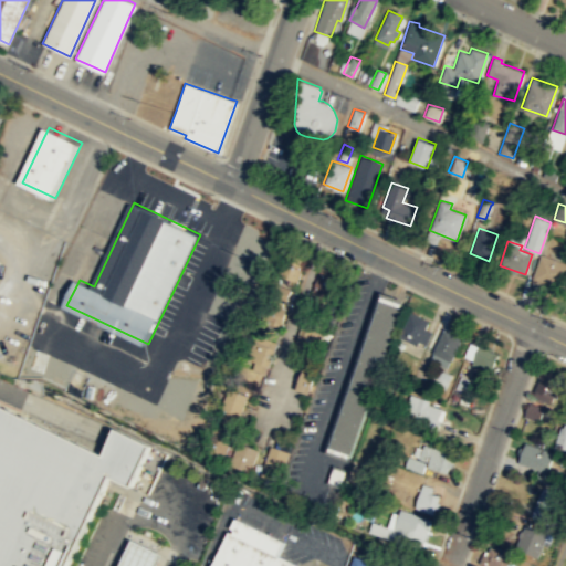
[(279,274),(296,281),(304,259),(289,252),(279,274)]
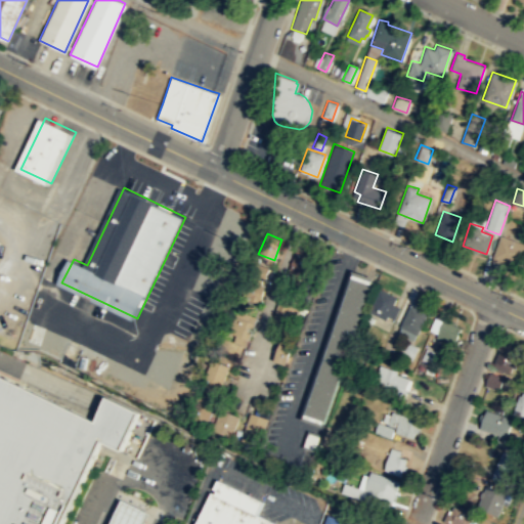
[(491,260),(500,234),(523,243),(523,259),(523,262),(520,265),(500,259),(499,263),(491,260)]
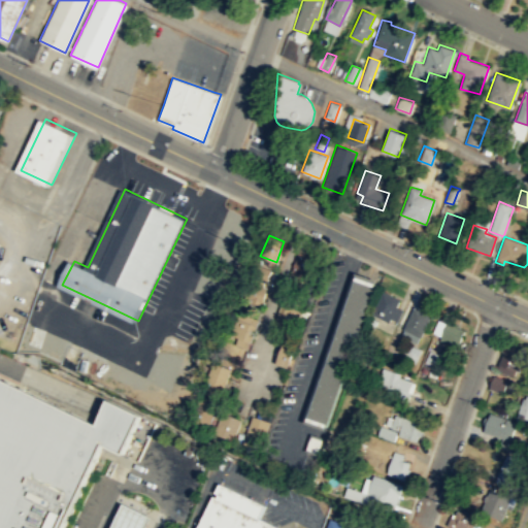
[(321,254),(300,245),(289,274),(311,282),(321,254)]
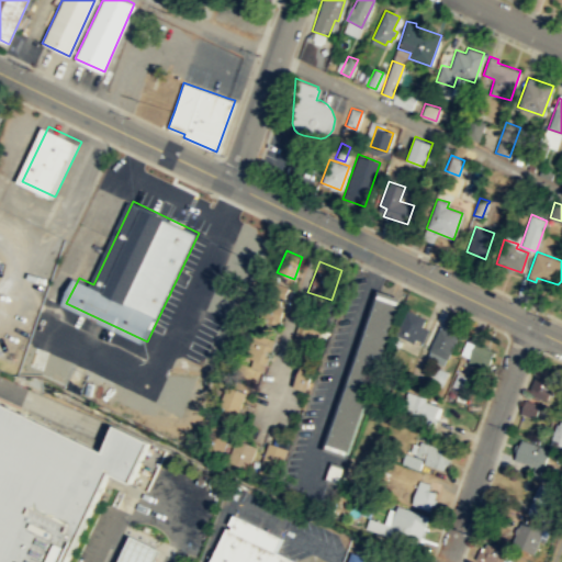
[(287,287),(283,298),(268,291),(271,280),(287,287)]
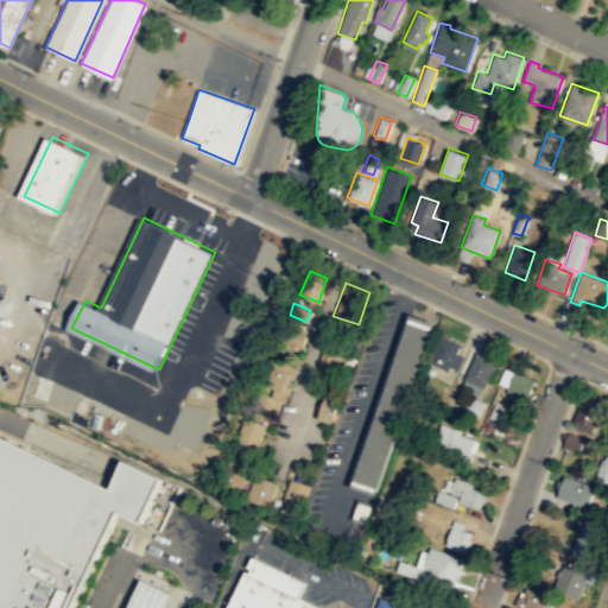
[(350,485),(373,492),(431,325),(409,318),(350,485)]
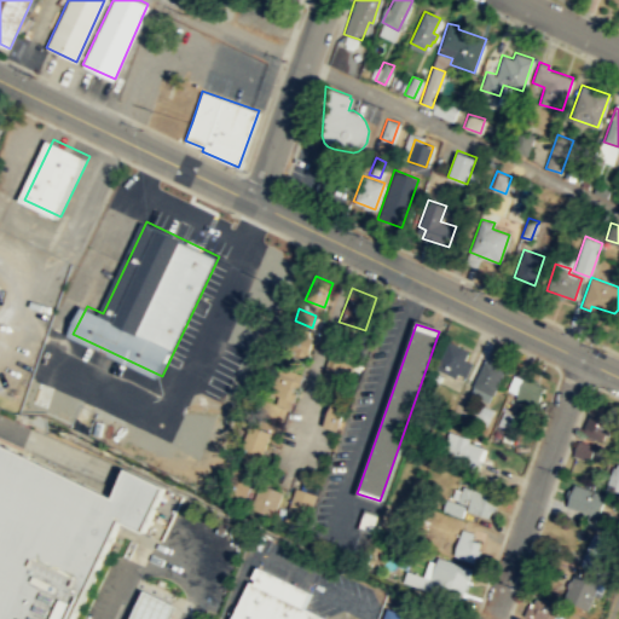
[(312,336),(307,335),(308,330),(291,325),(284,348),(306,357),(312,336)]
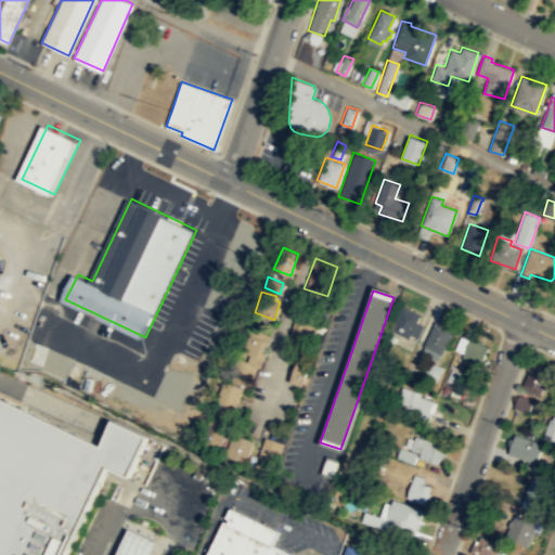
[(422,317),(402,309),(392,332),(412,339),(422,317)]
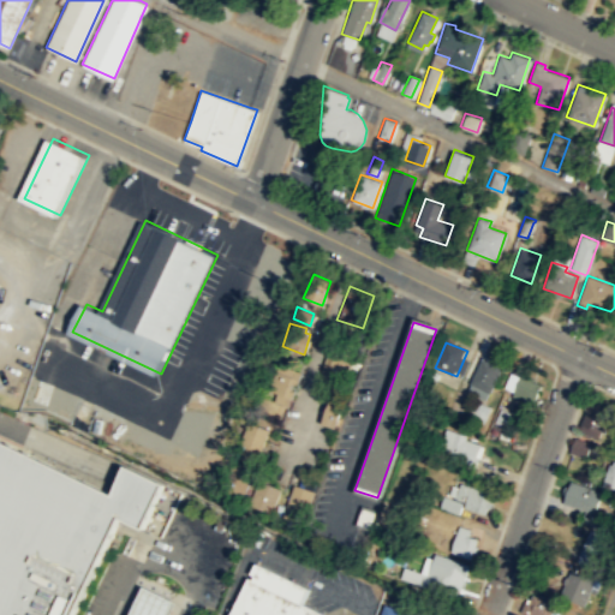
[(352,354),(329,346),(318,377),(341,383),(352,354)]
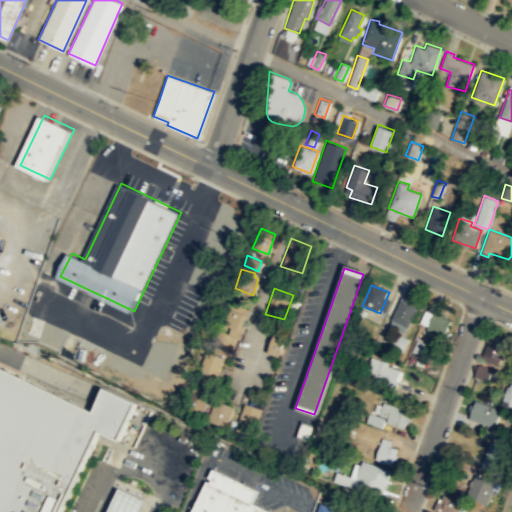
[(388,324),(404,332),(416,306),(401,298),(388,324)]
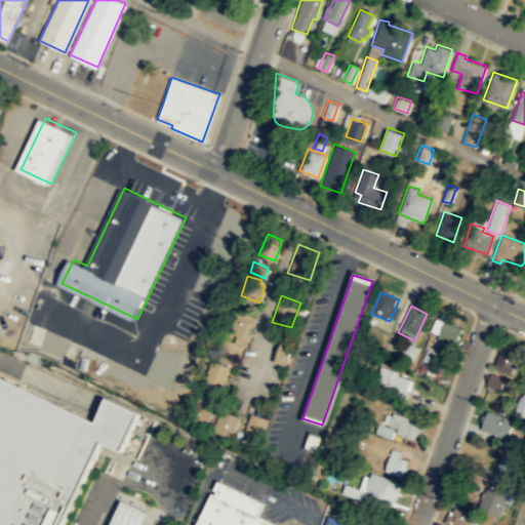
[(248,339),(255,317),(236,310),(226,339),(242,345),(245,338),(248,339)]
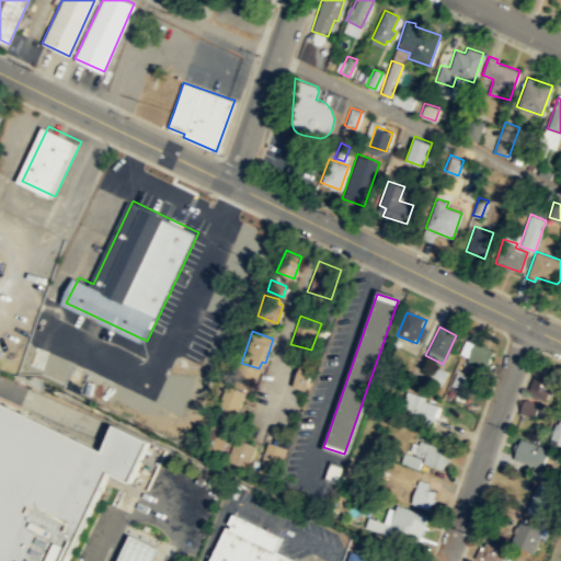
[(458,354),(480,371),(492,356),(469,339),(458,354)]
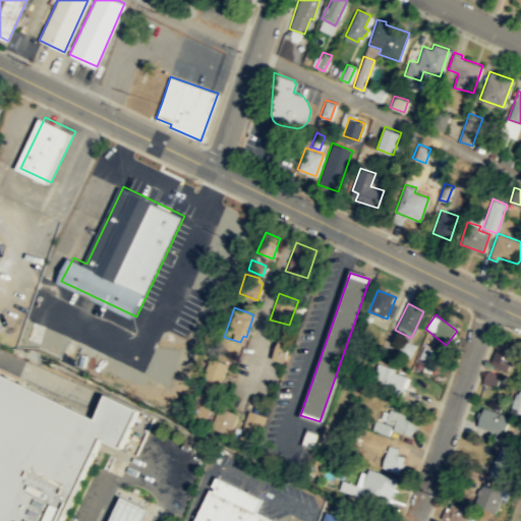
[(272,359),(283,363),(291,344),(279,339),(272,359)]
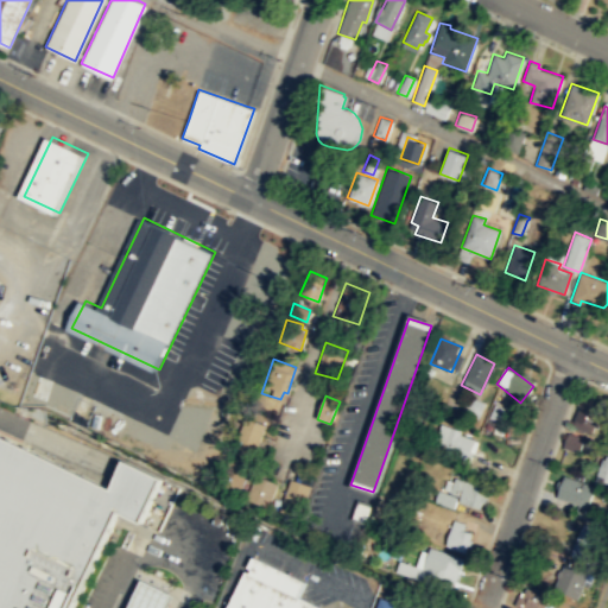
[(574,428),(588,434),(599,407),(584,401),(574,428)]
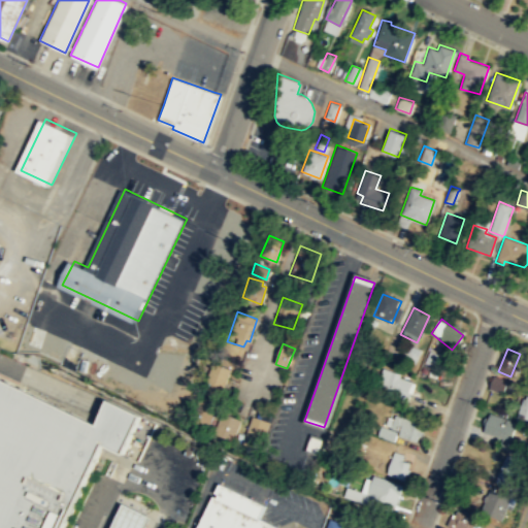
[(230,369),(223,387),(219,385),(213,397),(198,391),(211,361),(230,369)]
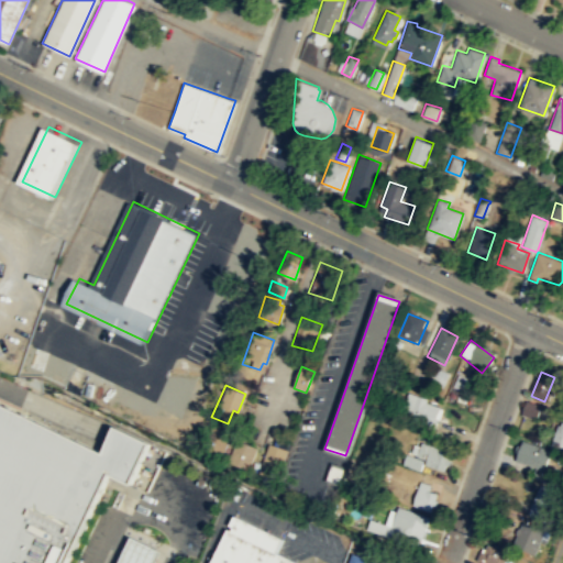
[(415,396),(405,415),(431,430),(442,411),(415,396)]
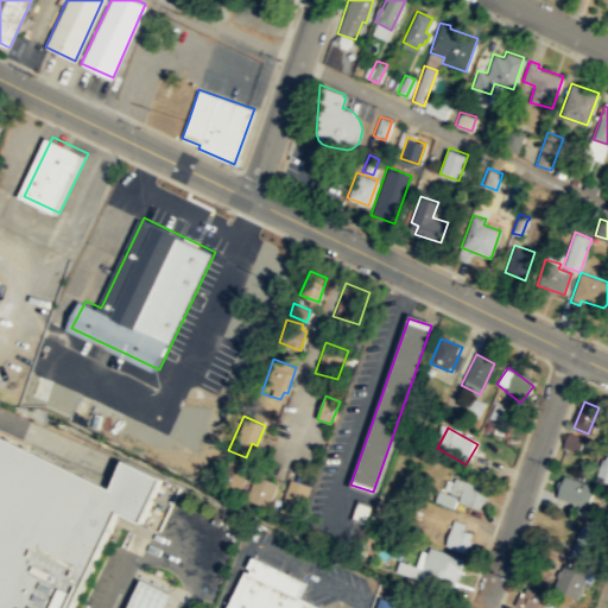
[(175,480),(134,460),(134,461),(121,488),(0,432),(0,607),(82,607),(128,513),(151,523),(173,481),(175,480)]
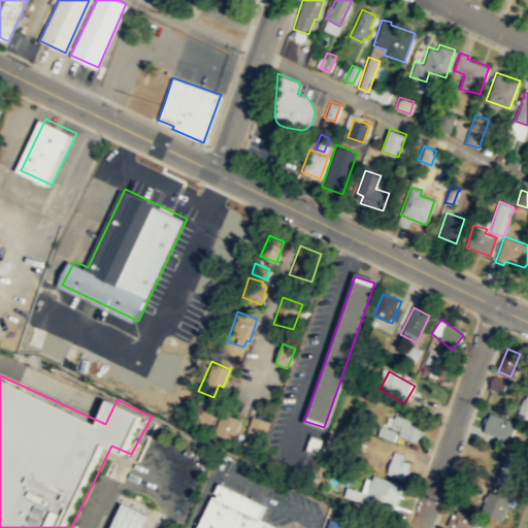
[(507,380),(492,376),(490,389),(504,392),(507,380)]
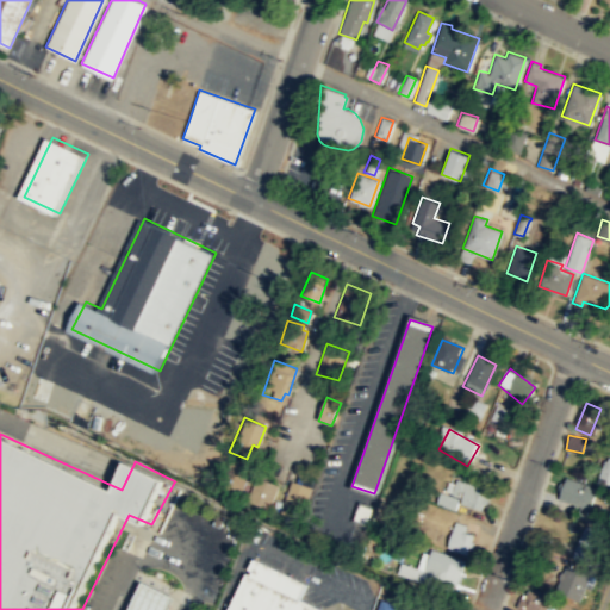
[(250,467),(240,493),(218,485),(229,459),(250,467)]
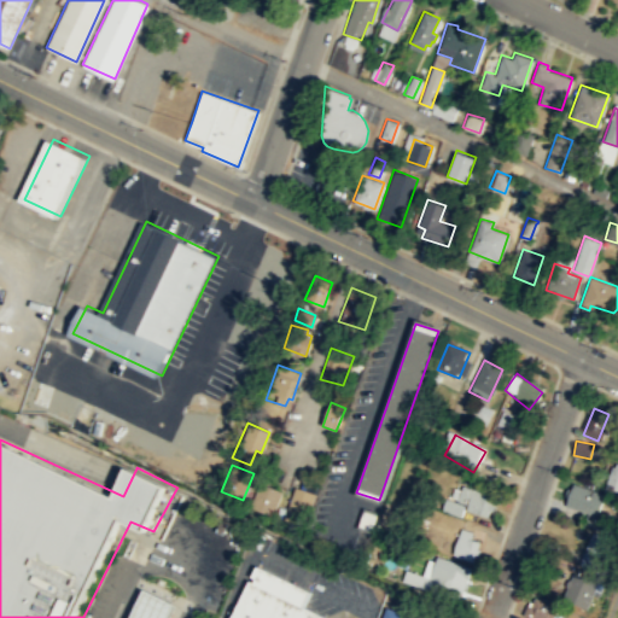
[(617,466),(613,465),(604,489),(617,495),(617,466)]
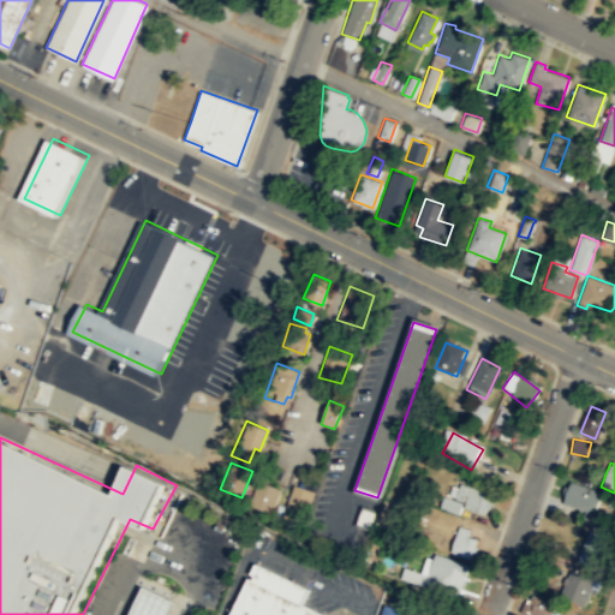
[(279,489),(269,513),(248,503),(258,479),(279,489)]
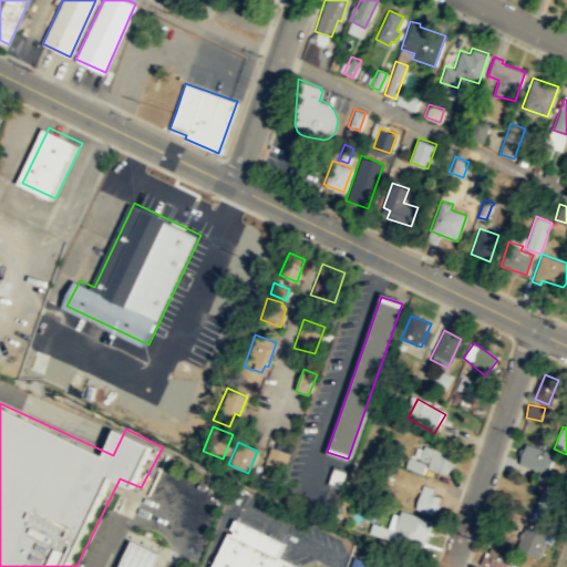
[(516,464),(546,476),(555,456),(524,444),(516,464)]
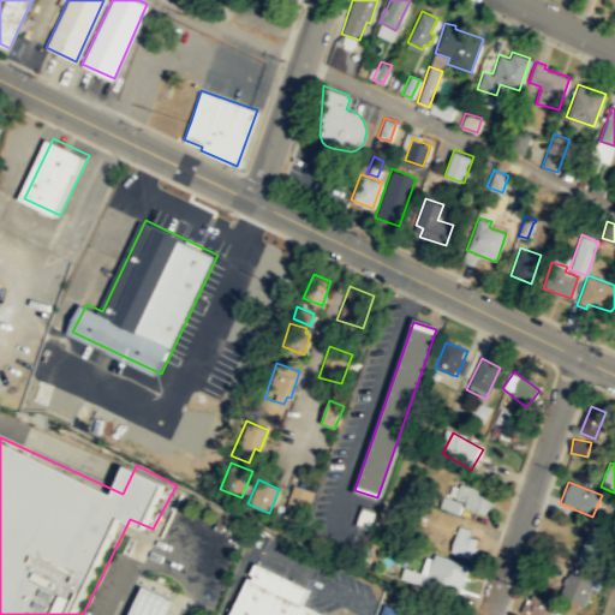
[(465,501),(464,507),(483,514),(491,494),(459,483),(454,497),(465,501)]
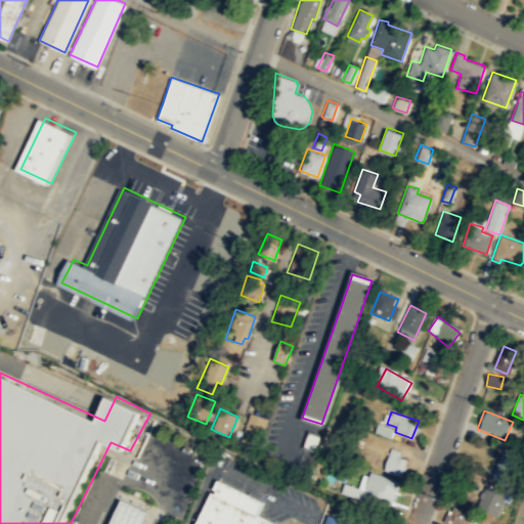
[(267,419),(249,412),(239,440),(257,447),(267,419)]
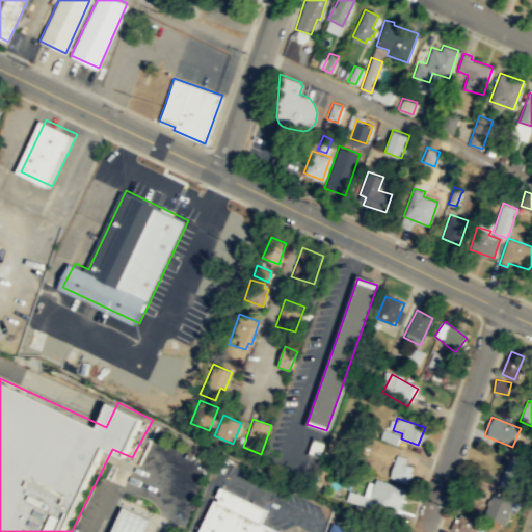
[(325,442),(313,439),(309,452),(321,456),(325,442)]
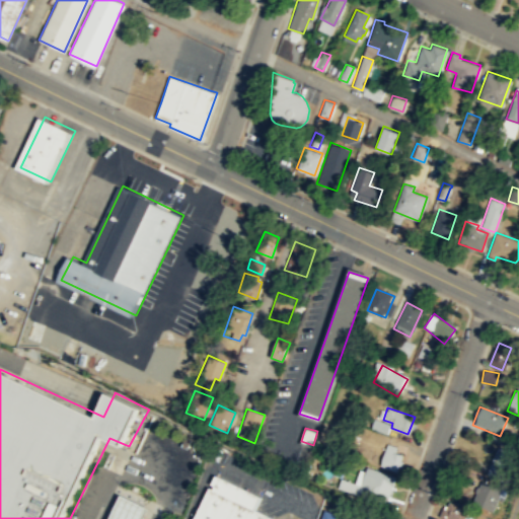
[(379,465),(396,470),(401,454),(393,452),(395,446),(386,443),(379,465)]
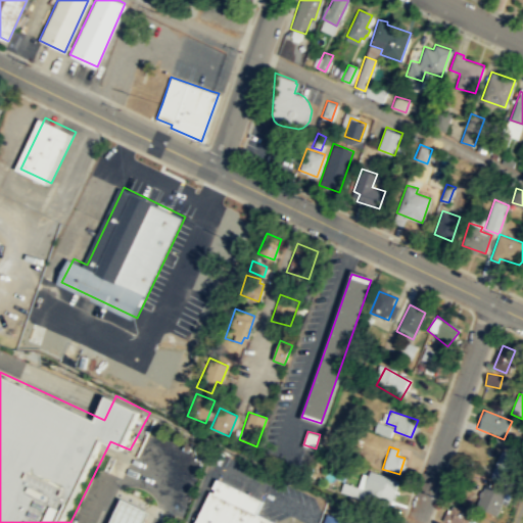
[(519,459),(502,450),(488,477),(506,486),(519,459)]
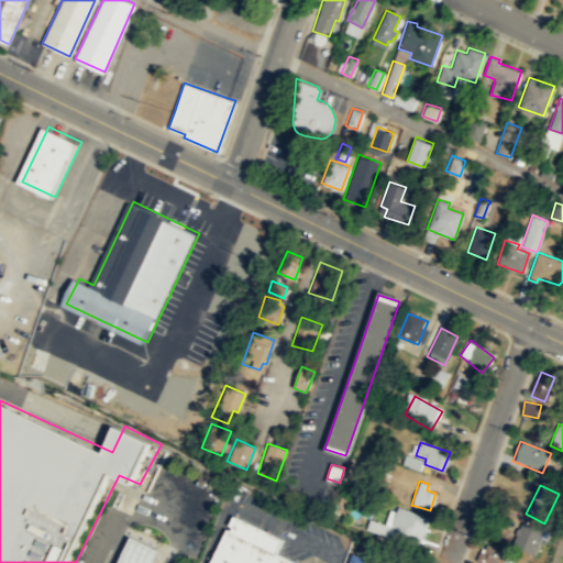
[(418,538),(421,539),(428,517),(397,506),(390,527),(368,519),(366,528),(365,528),(416,545),(418,538)]
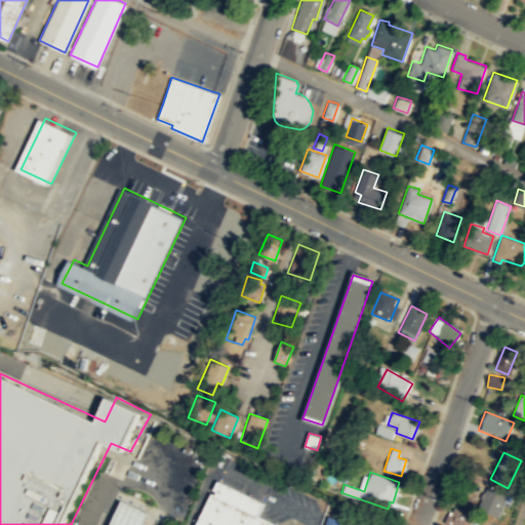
[(216,481),(261,502),(255,515),(276,524),(195,524),(210,493),(213,494),(214,491),(211,490),(216,481)]
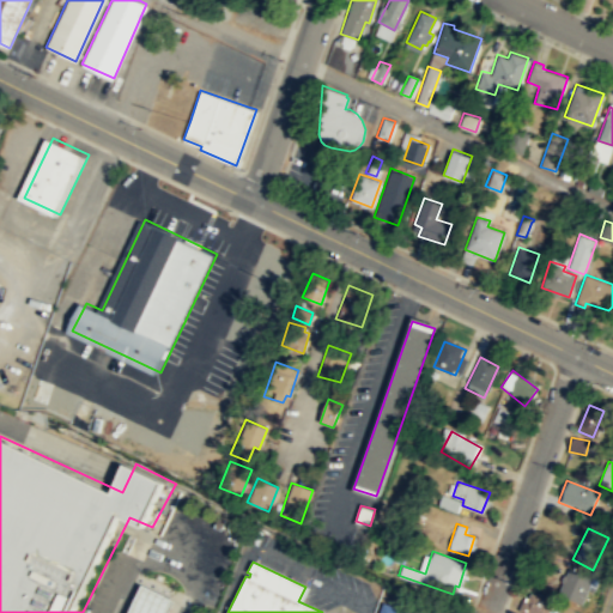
[(587,577),(566,570),(557,594),(577,602),(587,577)]
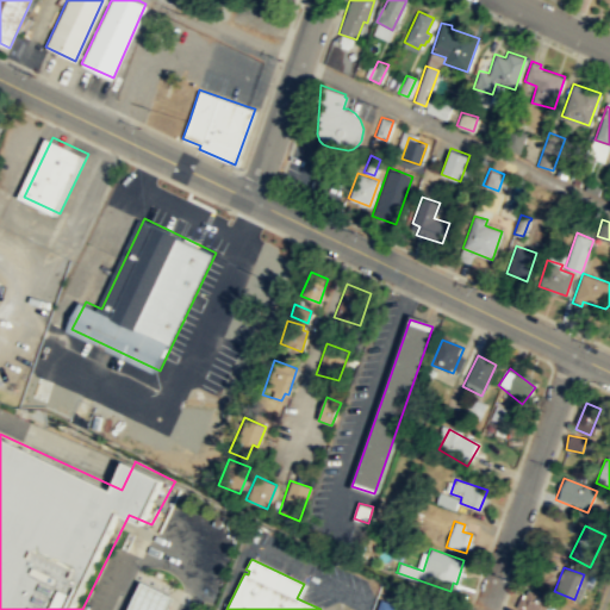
[(181,598),(175,609),(134,609),(148,580),(181,598)]
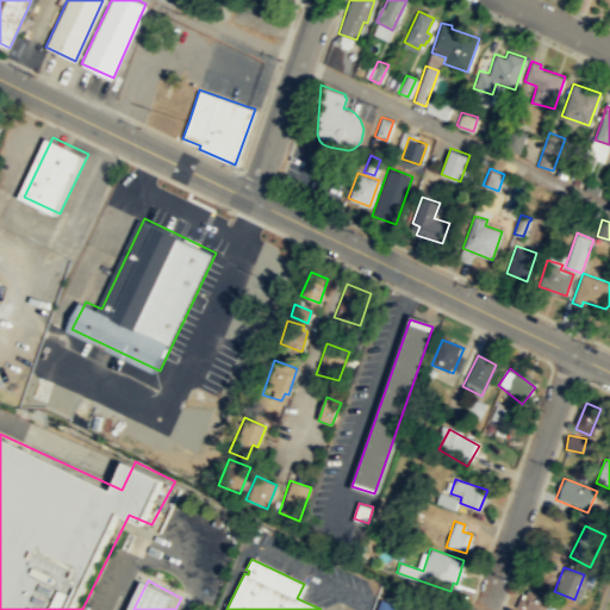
[(516,609),(554,609),(558,604),(524,591),(516,609)]
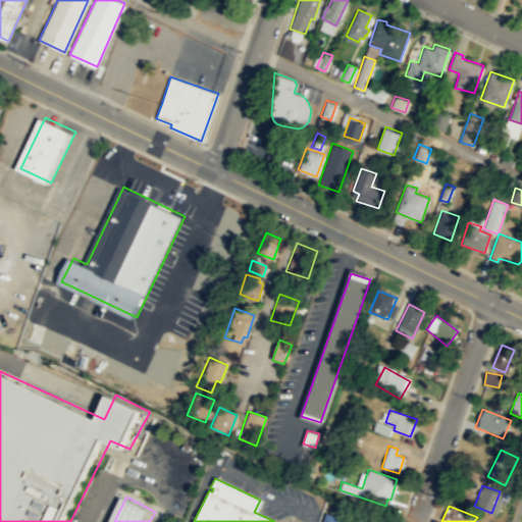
[(351,521),(325,513),(322,521),(351,521)]
